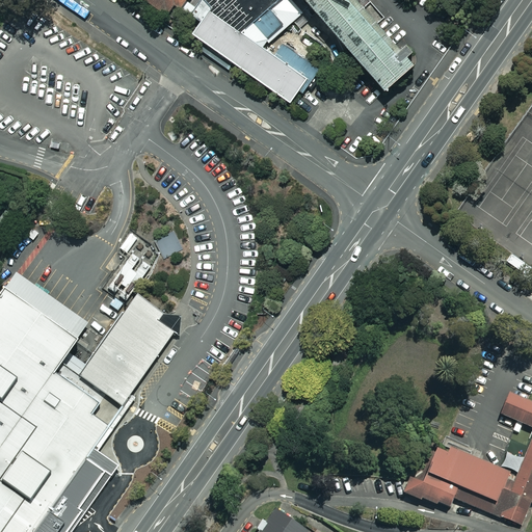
[(149,0),(165,11),(173,1),(179,5),(183,0),(149,0)]
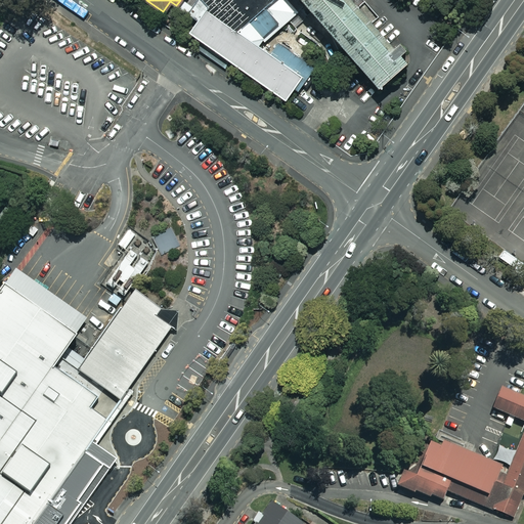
[(180,0),(176,5),(195,18),(187,31),(201,40),(194,48),(225,69),(229,61),(284,99),(293,88),(298,91),(316,68),(271,35),(288,18),(295,27),(304,18),(288,0),(180,0)]
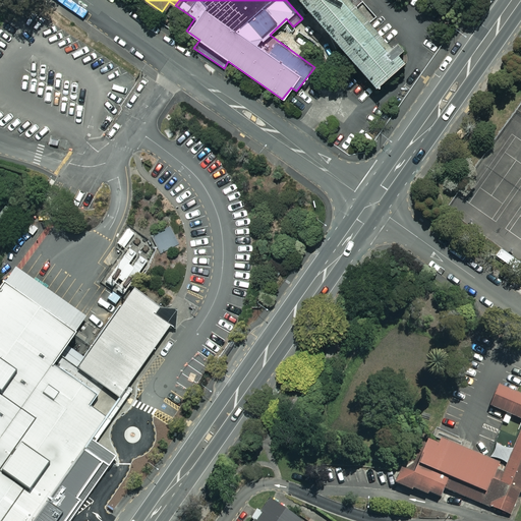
[(298,0),(349,57),(377,89),(406,62),(397,53),(402,49),(397,43),(392,47),(349,0),(298,0)]
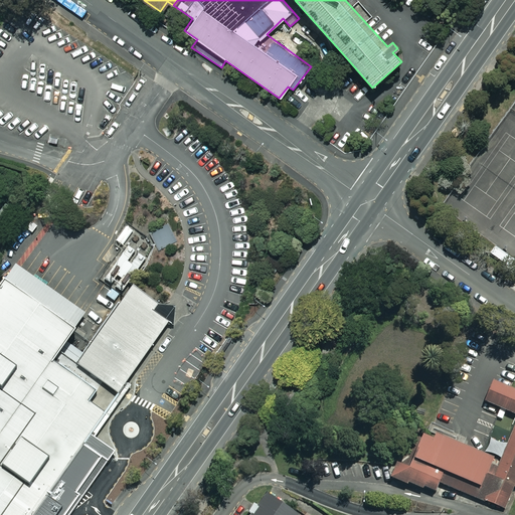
[(177,241),(168,224),(151,233),(157,246),(160,250),(177,241)]
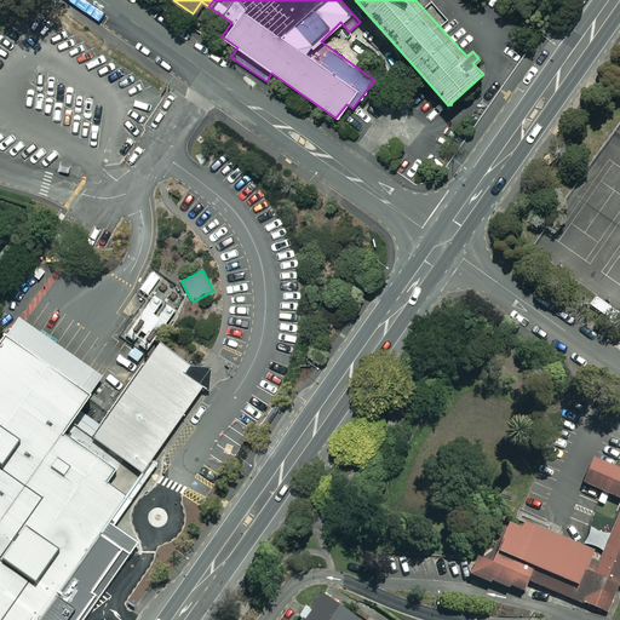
[(0,619),(34,619),(95,538),(110,516),(126,494),(107,481),(116,466),(69,434),(68,435),(64,432),(61,430),(101,373),(36,329),(28,323),(17,316),(5,333),(1,331),(0,332),(0,291),(1,291),(6,283),(0,279),(0,619)]
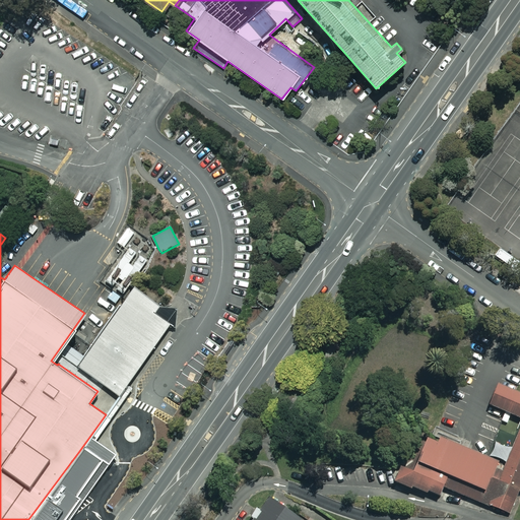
[(75,366),(117,395),(169,322),(172,324),(175,326),(175,321),(177,306),(166,305),(157,304),(135,287),(131,285),(122,299),(120,302),(116,308),(111,315),(107,321),(102,328),(75,366)]
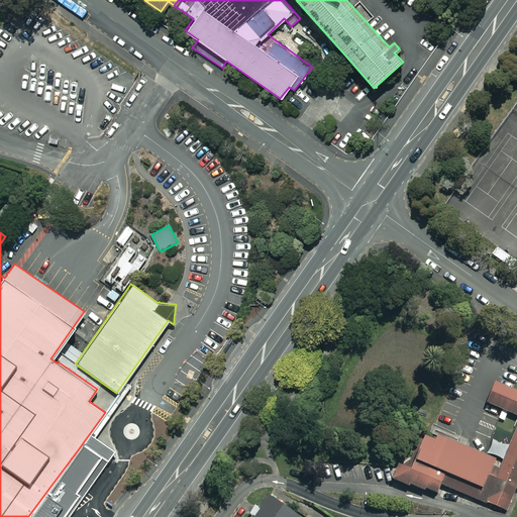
[(223,344),(228,347),(232,342),(228,338),(223,344)]
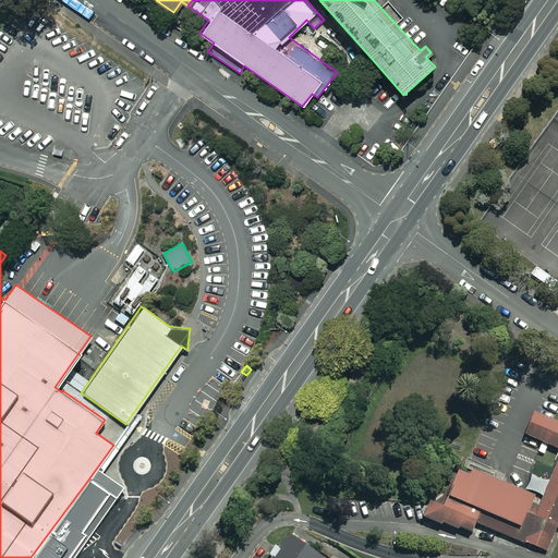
[(428,506),(424,517),(443,525),(444,523),(459,530),(460,528),(472,532),(476,522),(547,552),(557,526),(557,421),(554,419),(538,413),(530,435),(543,440),(557,446),(557,462),(541,506),(532,502),(534,495),(474,471),(472,476),(459,471),(445,506),(431,499),(428,506)]
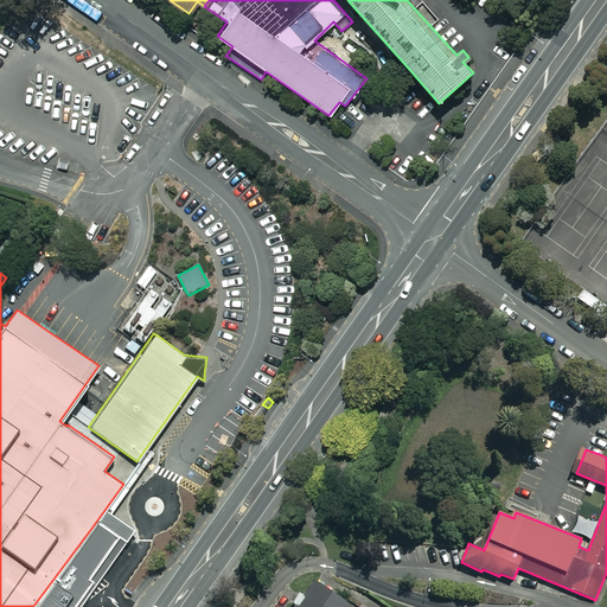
[(93,526),(113,540),(121,547),(136,526),(127,519),(108,505),(93,526)]
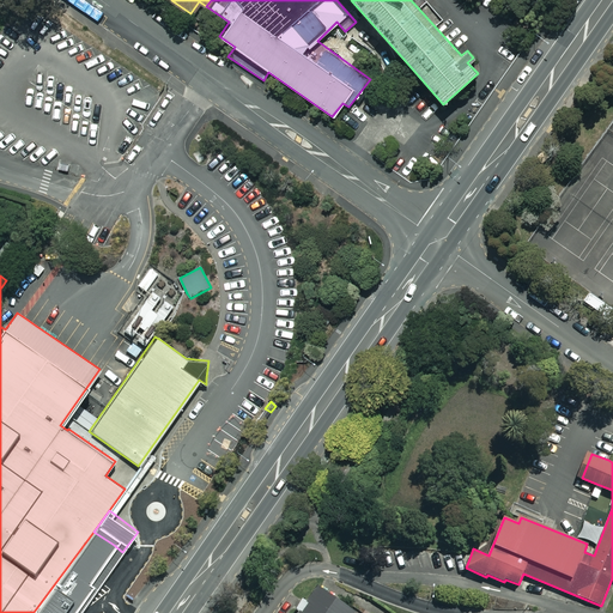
[(354,612),(357,612),(321,587),(319,586),(307,601),(303,599),(302,600),(296,610),(298,611),(297,612),(354,612)]
